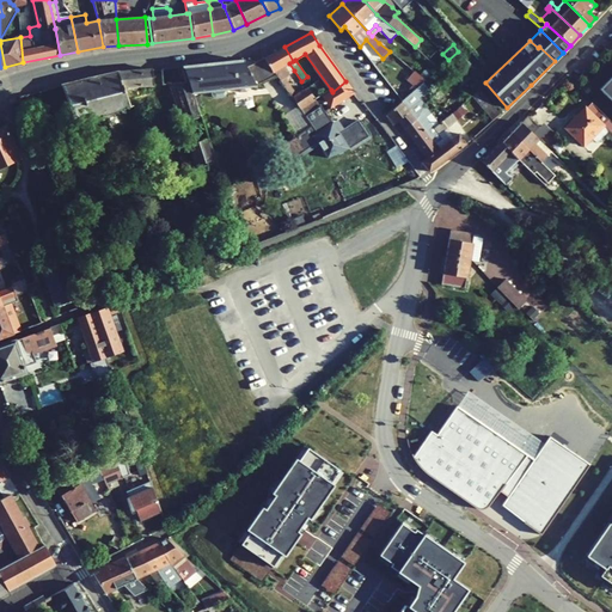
[(285,47),(264,57),(273,72),(273,71),(276,75),(286,90),(291,86),(283,77),(288,74),(283,66),(289,63),(293,61),(285,47)]
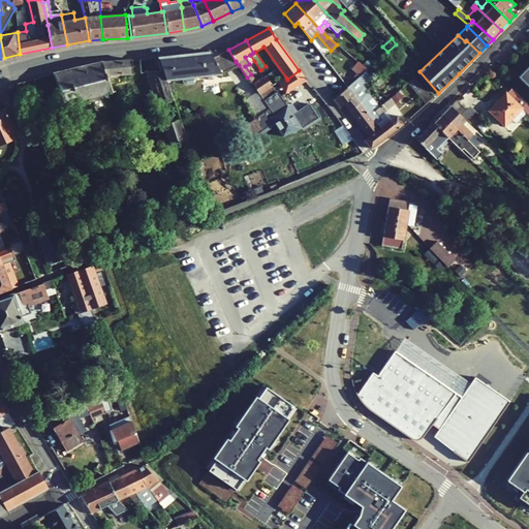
[(219,54),(227,71),(239,65),(236,61),(236,62),(228,50),(219,54)]
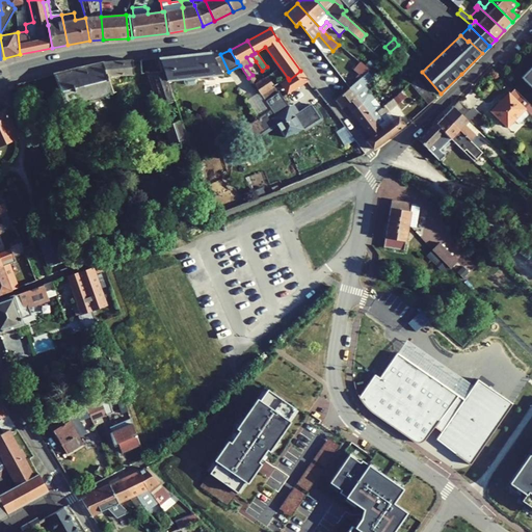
[(216,75),(221,75),(229,72),(220,54),(213,58),(211,52),(159,58),(167,80),(183,79),(183,82),(186,84),(193,84),(196,81),(196,77),(206,77),(216,75)]
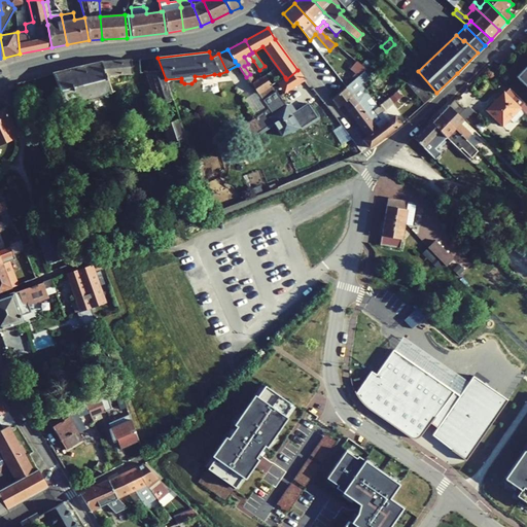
[(249,55),(244,57),(248,64),(253,61),(249,55)]
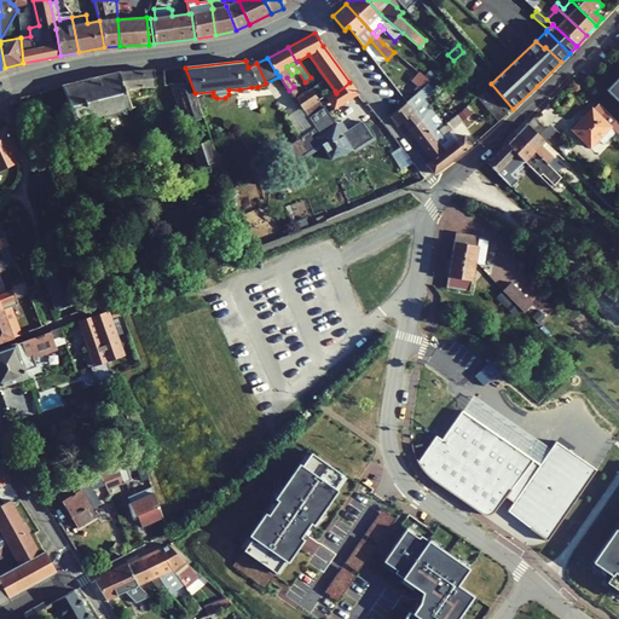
[(172,85),(185,123),(202,117),(195,93),(185,68),(165,69),(166,85),(172,85)]
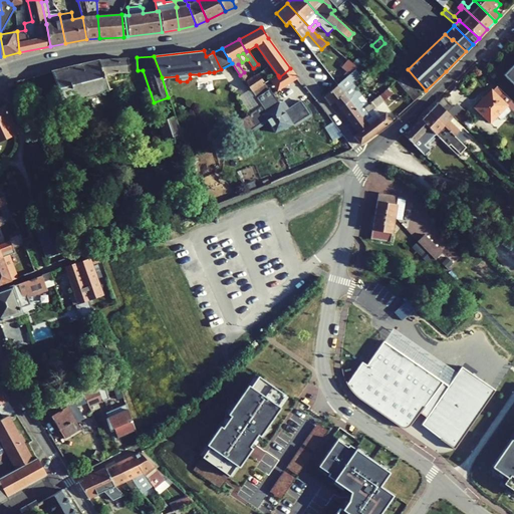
[(63,104),(108,88),(103,72),(129,71),(127,57),(98,60),(51,71),(63,104)]
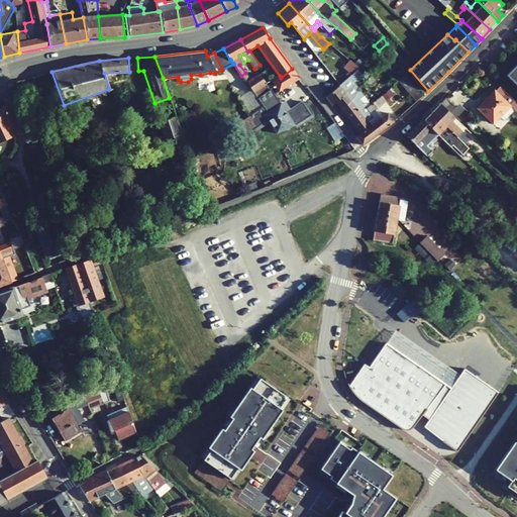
[(137,58),(128,58),(129,72),(138,71),(137,58)]
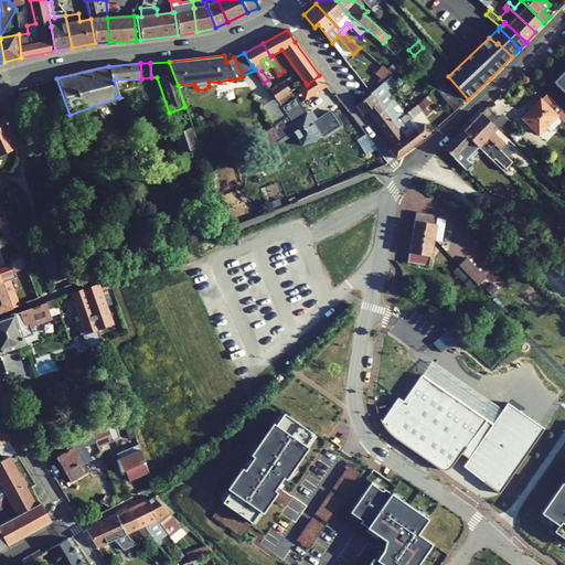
[(396,68),(392,64),(387,70),(392,74),(396,68)]
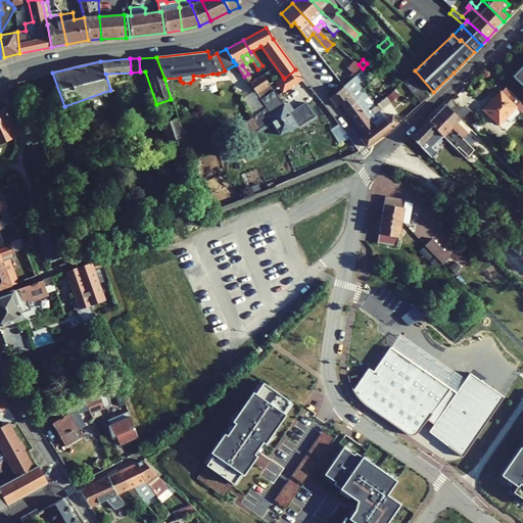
[(349,70),(351,73),(355,76),(362,69),(364,68),(363,68),(359,64),(353,60),(348,66),(351,69),(349,70)]
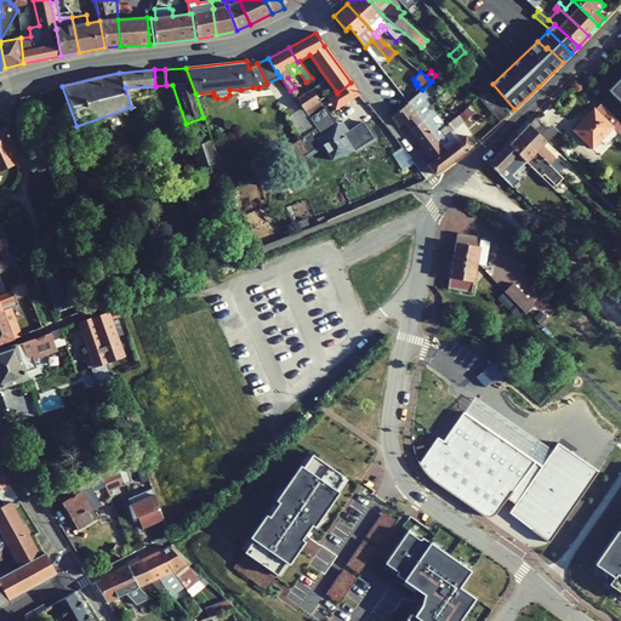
[(465,78),(469,84),(474,80),(468,74),(465,78)]
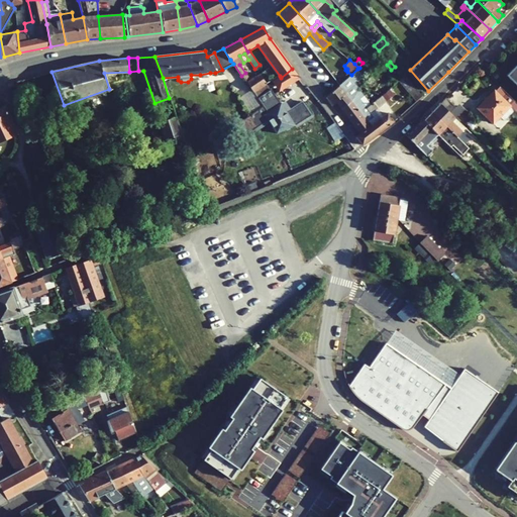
[(357,69),(362,73),(367,69),(363,64),(359,68),(357,69)]
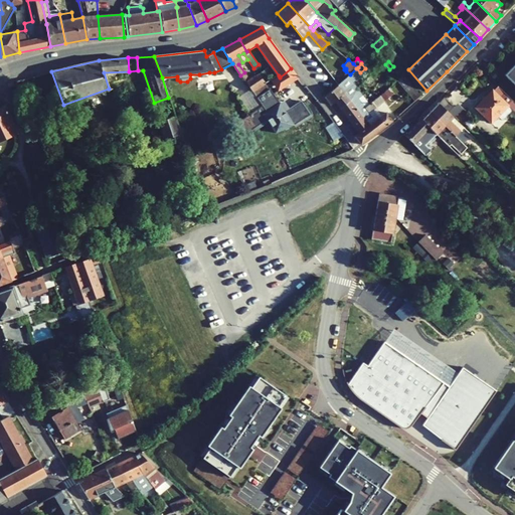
[(514,64),(505,75),(514,84),(514,64)]
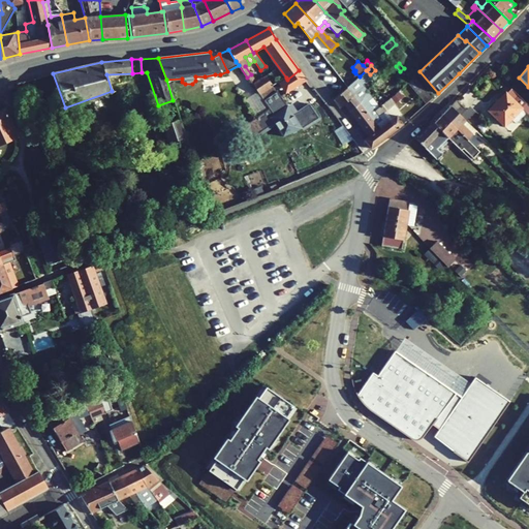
[(286,78),(279,84),(286,92),(306,80),(299,70),(287,80),(286,78)]
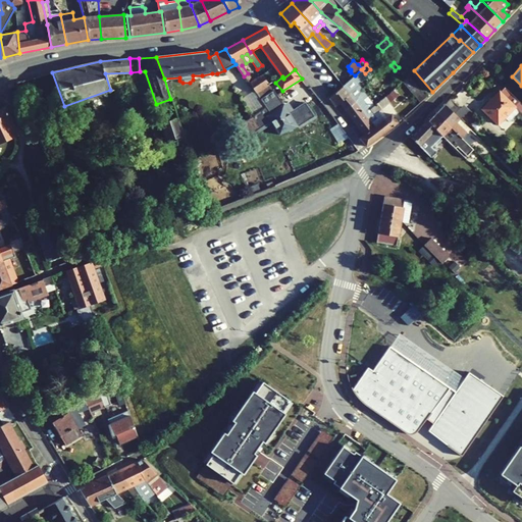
[(361,69),(355,75),(351,79),(343,86),(329,98),(335,106),(340,103),(345,110),(356,101),(361,88),(357,83),(365,75),(361,69)]
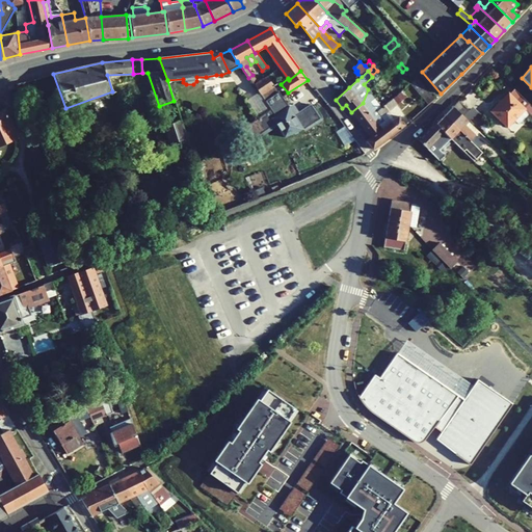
[(253,75),(248,78),(254,84),(257,82),(253,75)]
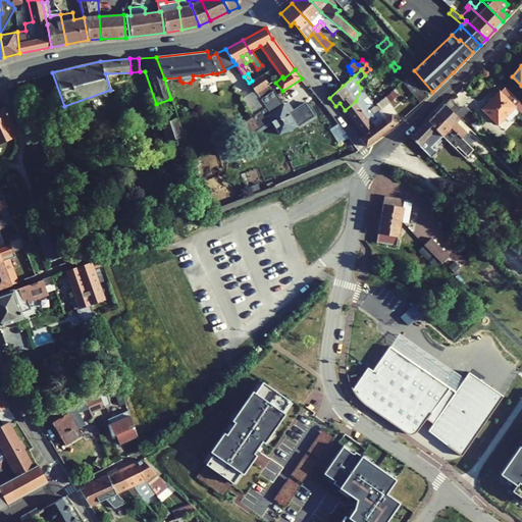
[(254,90),(256,93),(268,84),(261,74),(252,81),(249,83),(254,90)]
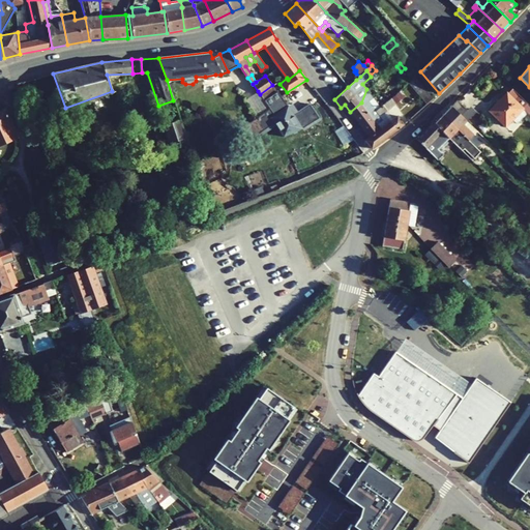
[(409,83),(427,105),(433,98),(414,78),(409,83)]
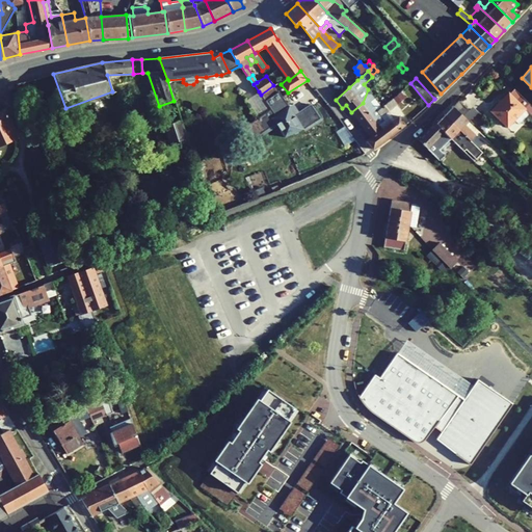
[(278,92),(273,85),(261,95),(265,102),(278,92)]
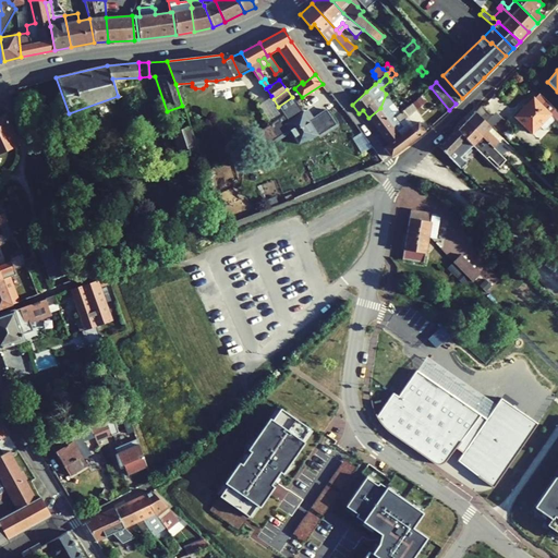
[(557,111),(540,93),(516,117),(532,133),(538,125),(544,130),(552,122),(554,119),(557,122),(557,111)]
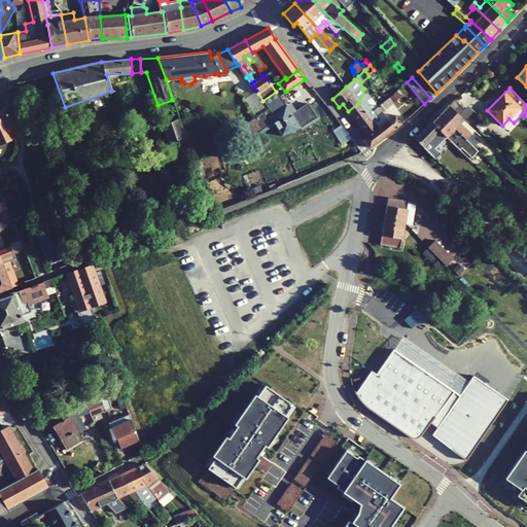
[(359,102),(348,111),(367,136),(378,128),(375,124),(380,119),(379,117),(378,115),(374,110),(366,101),(371,98),(364,89),(359,102)]
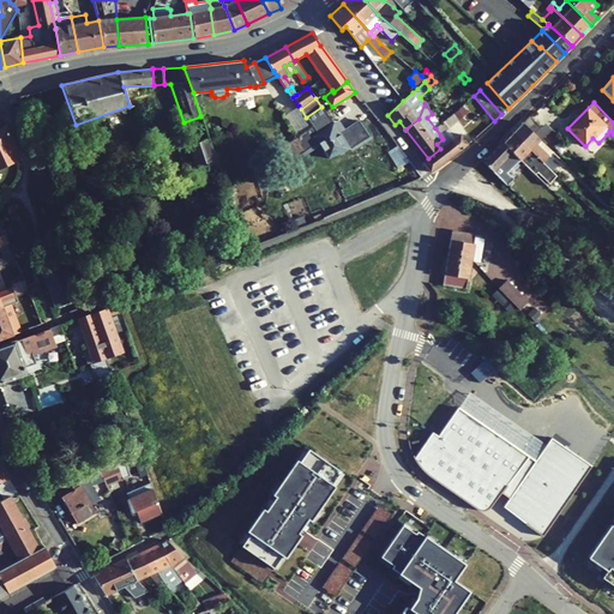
[(299,106),(284,115),(299,136),(312,126),(306,118),(301,109),(299,106)]
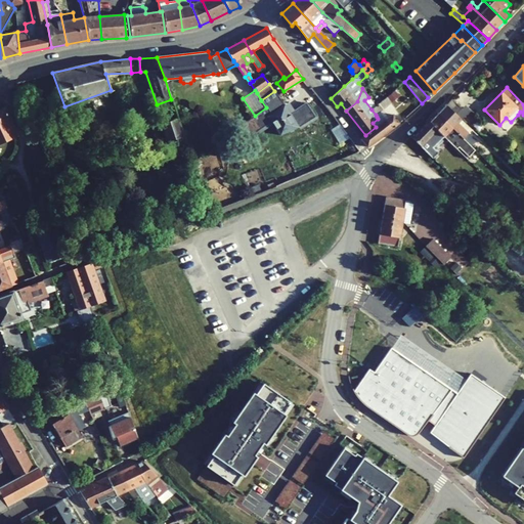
[(274,91),(261,100),(266,107),(270,114),(284,105),(274,91)]
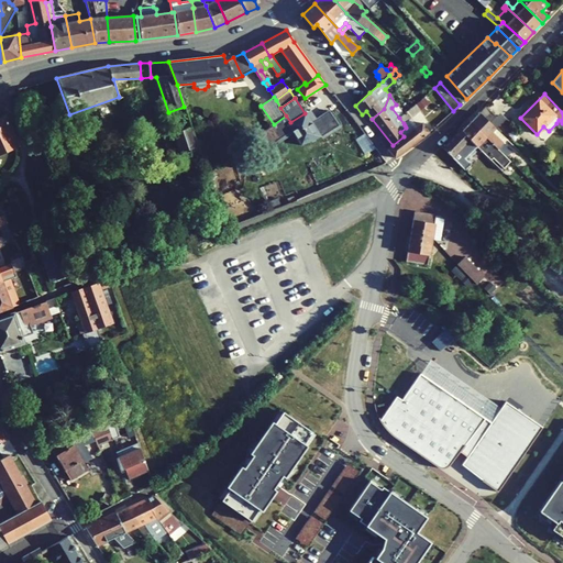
[(417,105),(420,110),(429,102),(424,98),(417,105)]
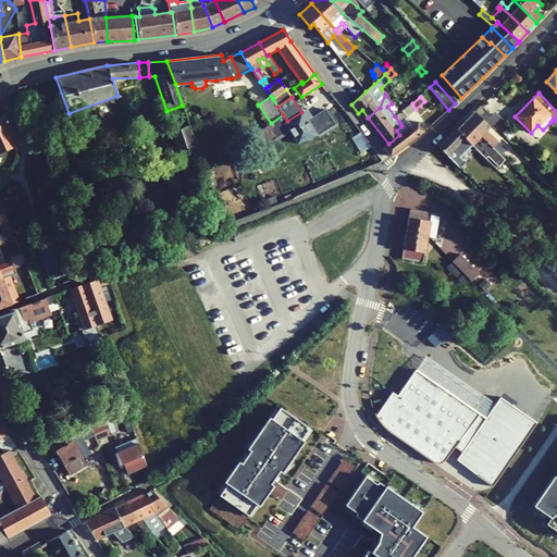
[(399,112),(392,103),(387,107),(395,116),(399,112)]
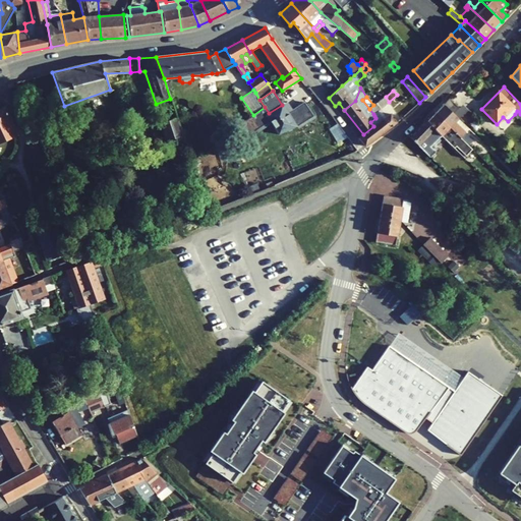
[(389,102),(385,97),(381,99),(375,104),(373,105),(369,109),(373,114),(381,109),(389,102)]
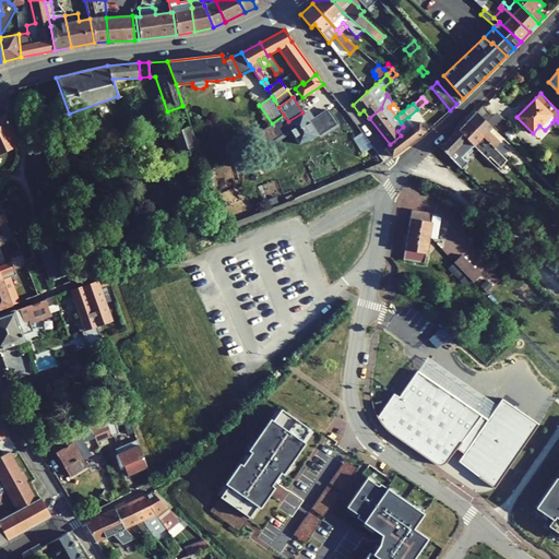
[(476,111),(487,122),(492,116),(482,106),(476,111)]
